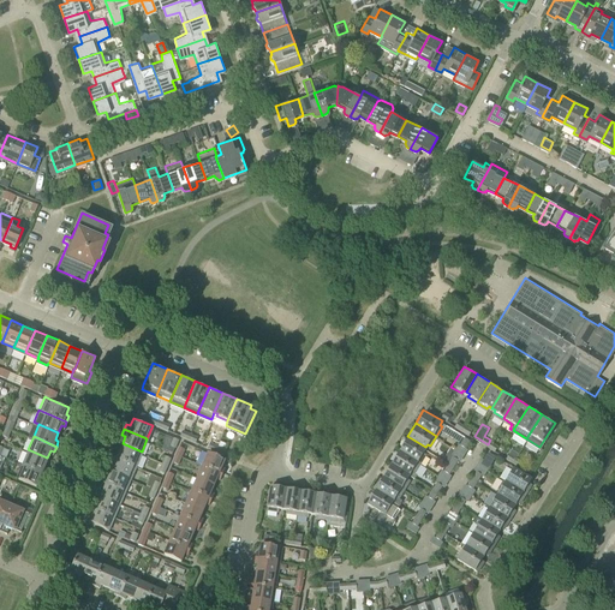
[(425,447),(407,436),(399,449),(419,461),(425,452),(423,450),(425,447)]
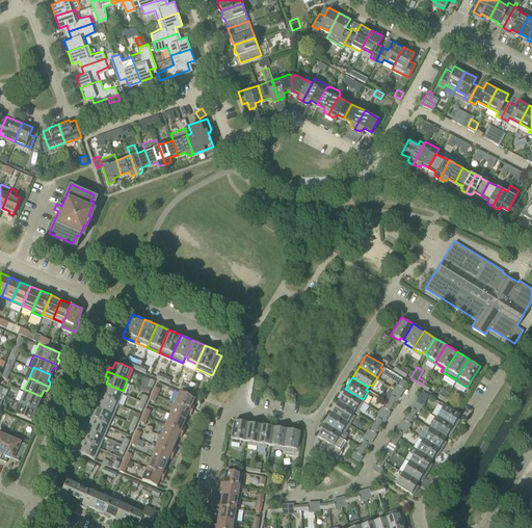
[(123,391),(106,384),(103,390),(100,389),(98,393),(117,401),(123,391)]
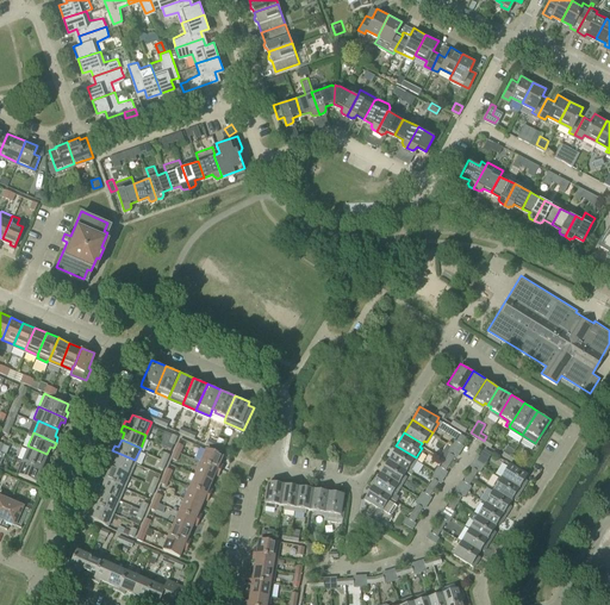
[(47,454),(27,446),(23,457),(44,468),(47,462),(44,461),(47,454)]
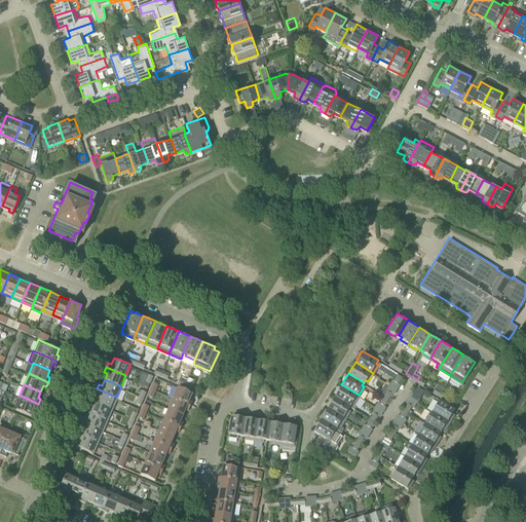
[(173,396),(190,404),(192,399),(189,398),(192,390),(178,384),(173,396)]
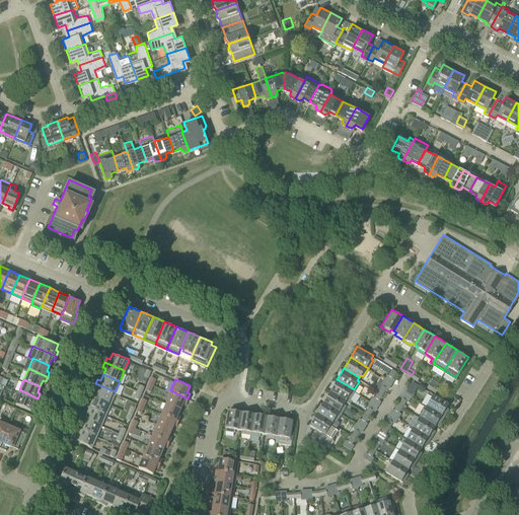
[(346,399),(346,398),(350,401),(352,398),(350,397),(354,389),(337,379),(330,389),(346,399)]
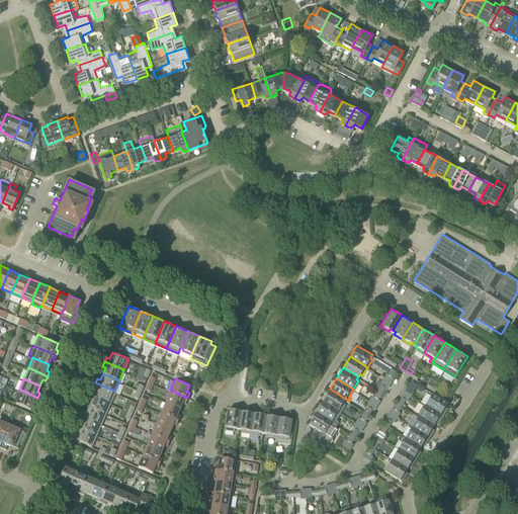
[(114,391),(95,382),(93,388),(96,389),(93,395),(110,402),(114,391)]
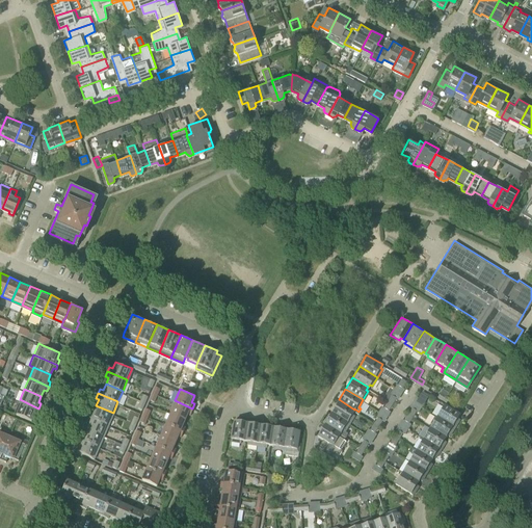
[(38,408),(20,399),(15,412),(31,419),(34,412),(37,413),(38,408)]
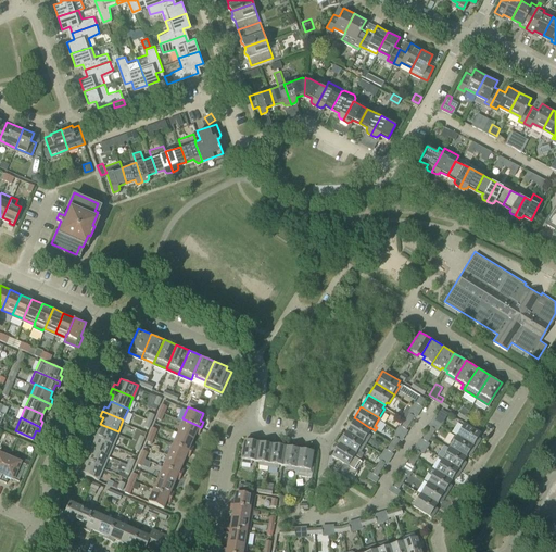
[(370,428),(354,417),(346,429),(365,441),(370,433),(368,430),(370,428)]
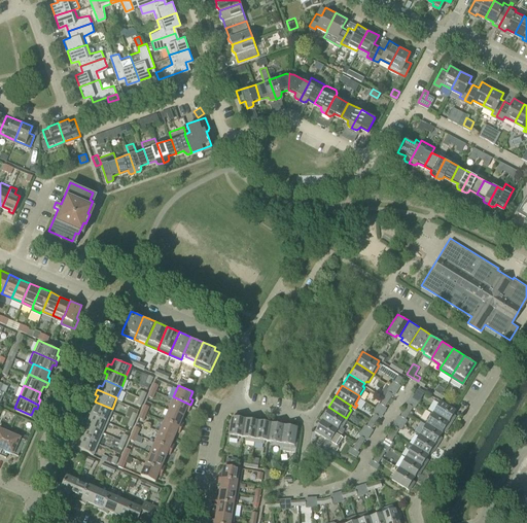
[(173,396),(169,408),(183,414),(185,408),(188,409),(190,405),(173,396)]
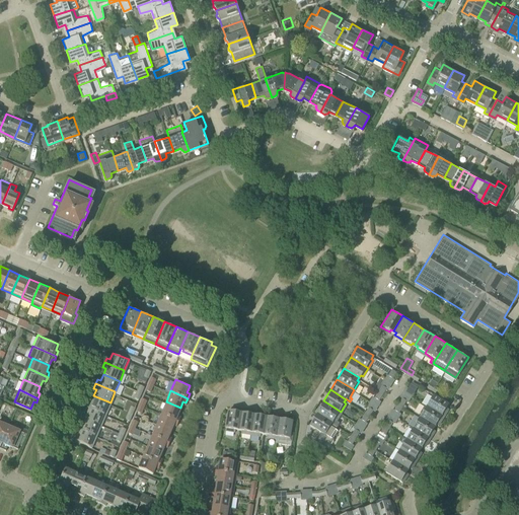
[(433,393),(426,405),(443,415),(448,407),(446,406),(448,402),(433,393)]
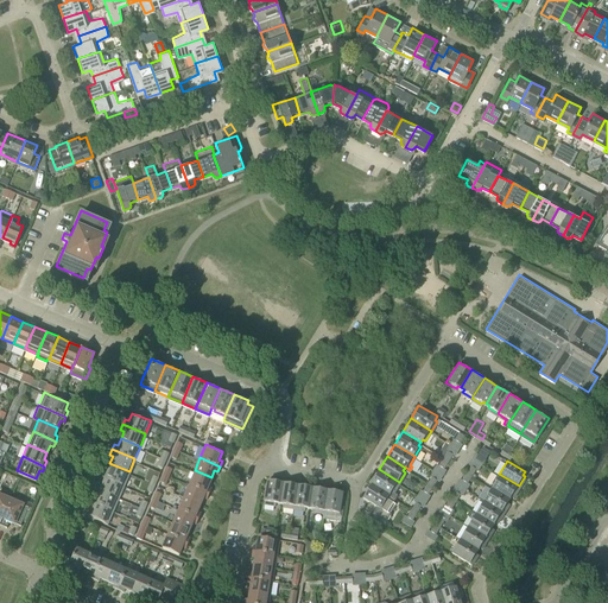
[(130,471),(109,463),(107,470),(103,469),(101,474),(124,483),(130,471)]
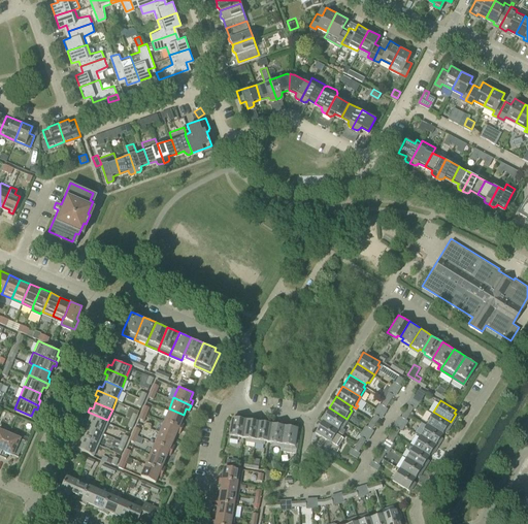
[(329,407),(322,419),(342,431),(345,427),(342,426),(347,419),(329,407)]
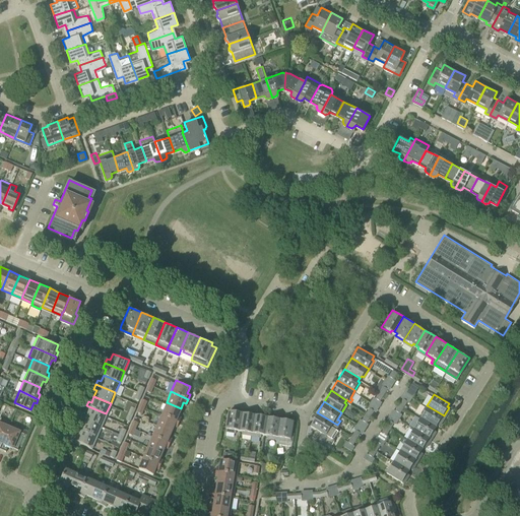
[(181,408),(167,402),(161,412),(179,420),(181,415),(178,414),(181,408)]
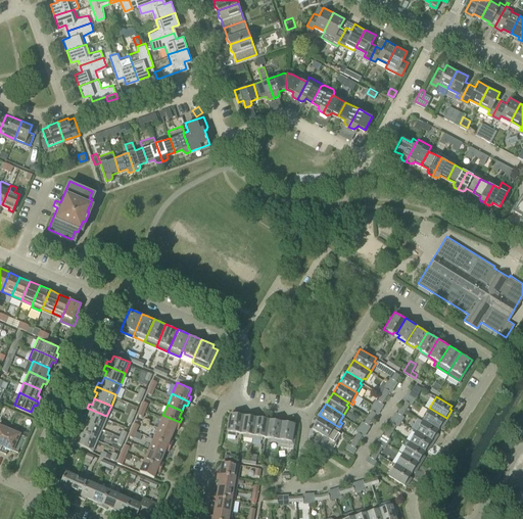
[(106,416),(87,408),(85,413),(88,414),(85,420),(102,427),(106,416)]
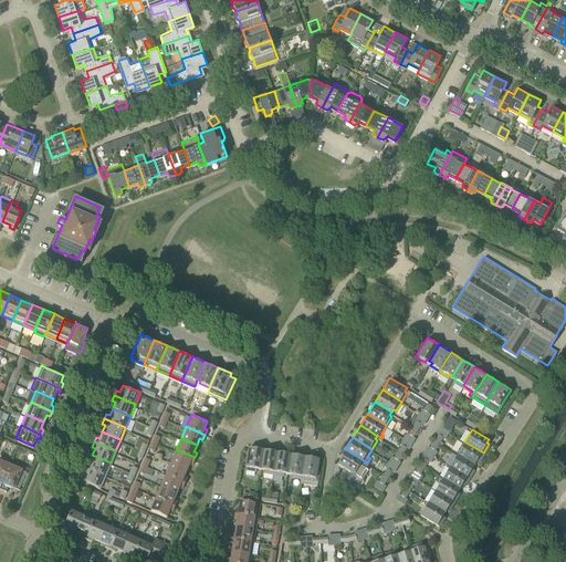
[(483,453),(464,441),(458,453),(474,464),(475,460),(478,461),(483,453)]
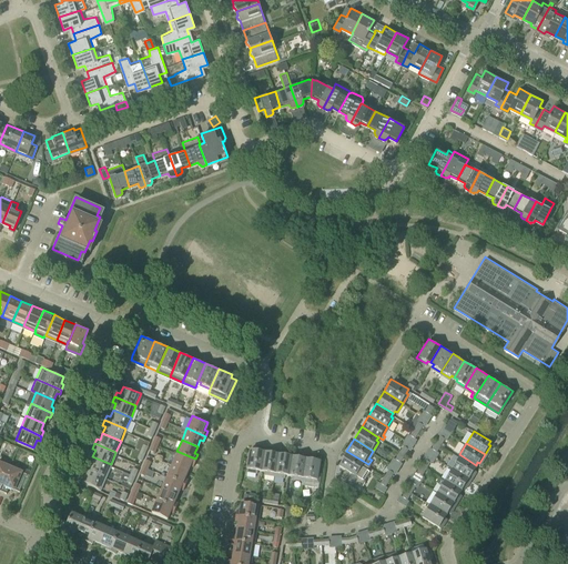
[(261,469),(264,450),(250,446),(246,469),(257,471),(257,467),(261,469)]
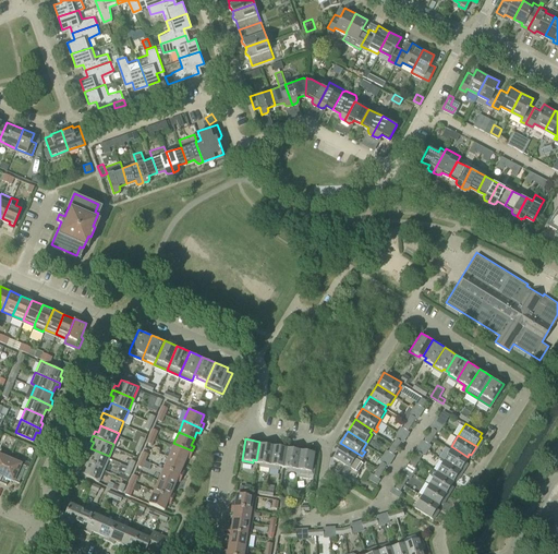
[(273,444),(259,442),(256,460),(259,460),(259,464),(269,465),(273,444)]
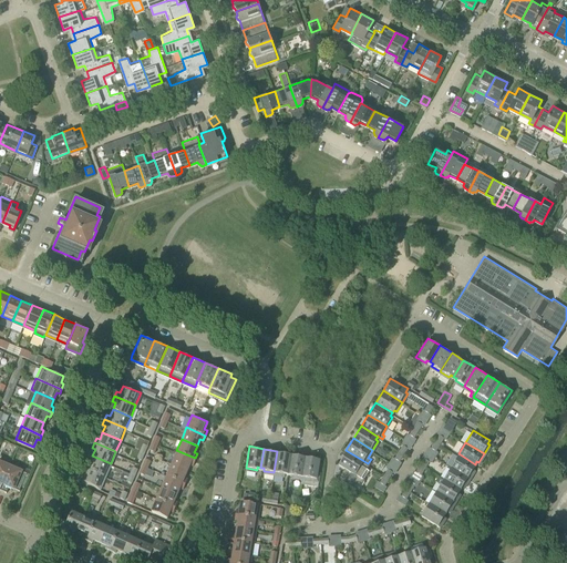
[(176,450),(172,462),(187,469),(189,462),(193,463),(195,458),(176,450)]
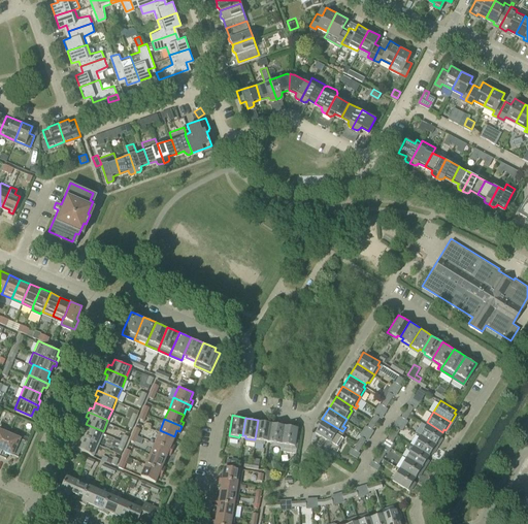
[(342,431),(322,419),(315,430),(321,433),(315,443),(333,454),(339,445),(338,444),(343,435),(341,433),(342,431)]
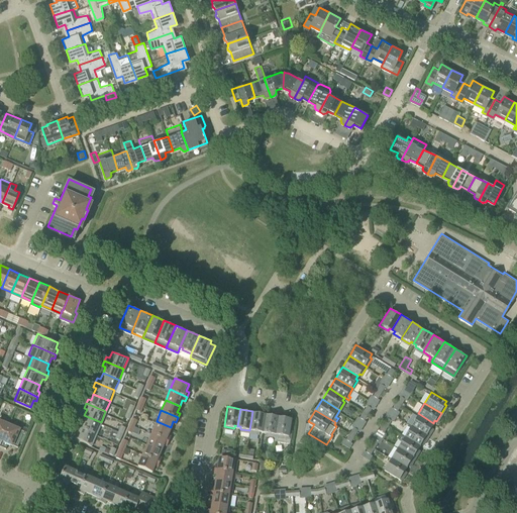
[(252,411),(249,430),(259,432),(260,429),(262,430),(265,412),(252,411)]
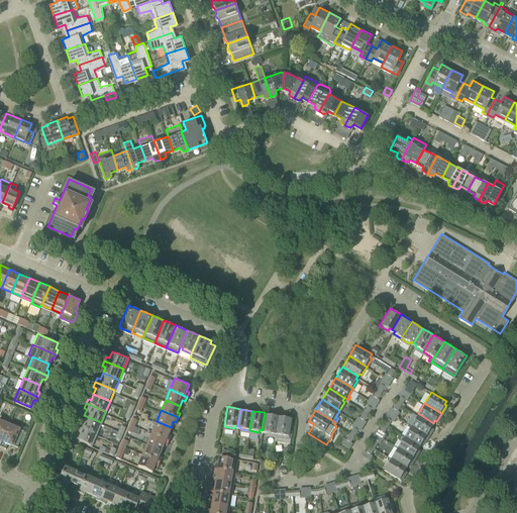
[(278,415),(265,412),(262,430),(266,430),(266,433),(275,434),(278,415)]
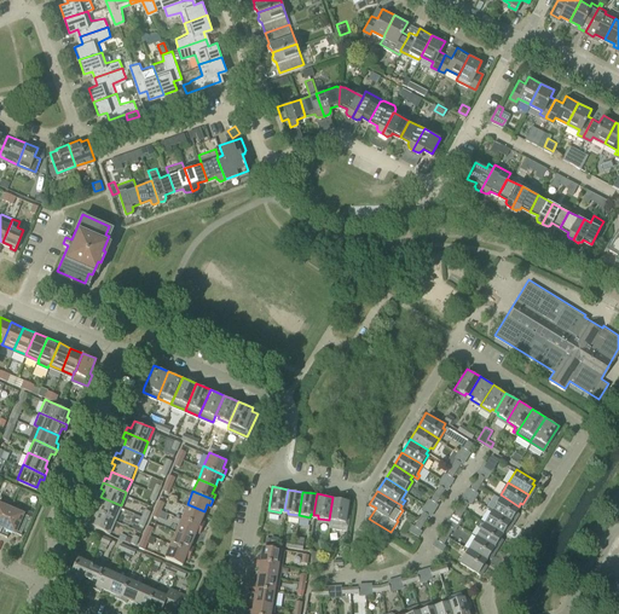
[(519,507),(501,494),(492,508),(513,521),(519,511),(516,509),(519,507)]
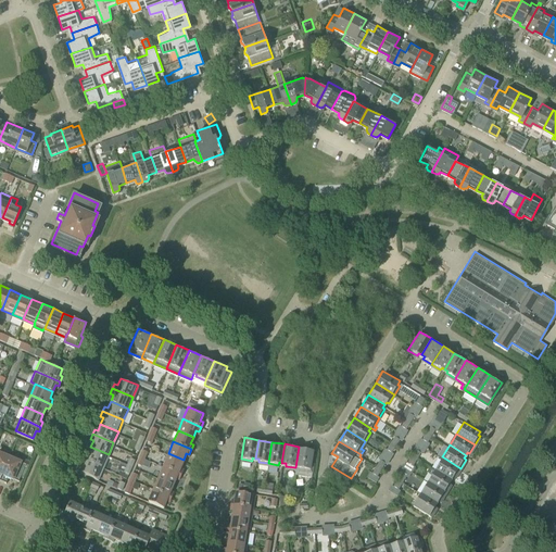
[(85,452),(83,456),(103,465),(109,454),(90,447),(88,453),(85,452)]
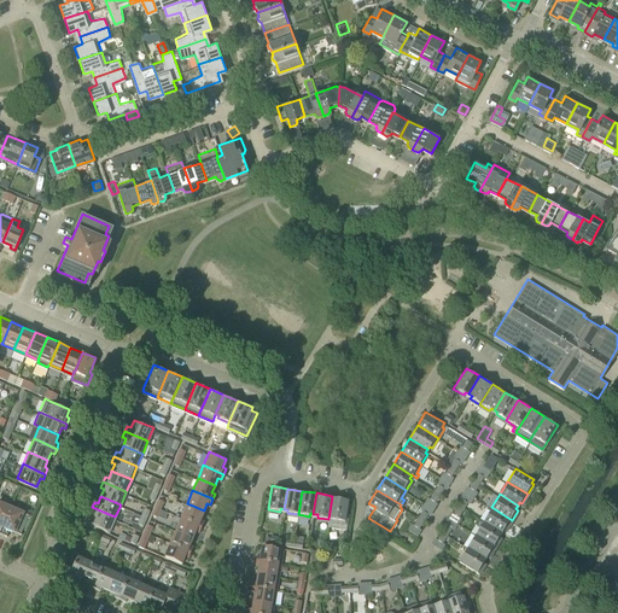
[(328,519),(327,524),(347,527),(349,512),(345,512),(348,498),(332,496),(328,519)]
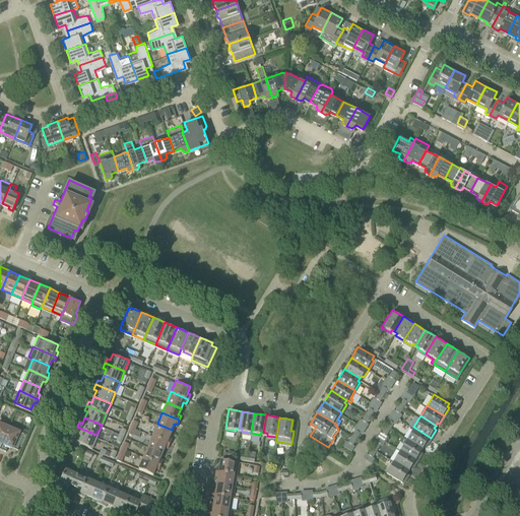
[(0,421),(0,444),(8,425),(0,421)]
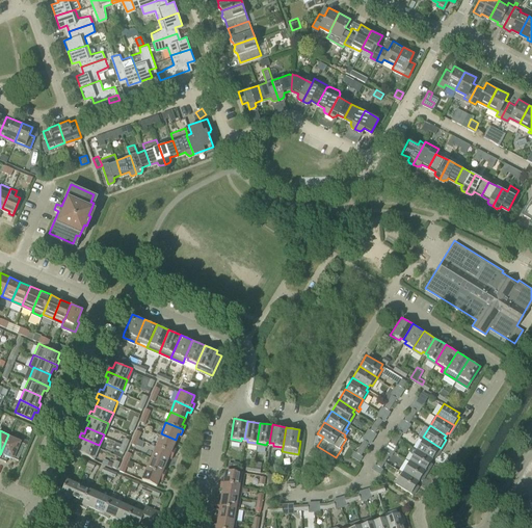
[(161,433),(156,444),(174,451),(176,447),(173,446),(176,440),(161,433)]
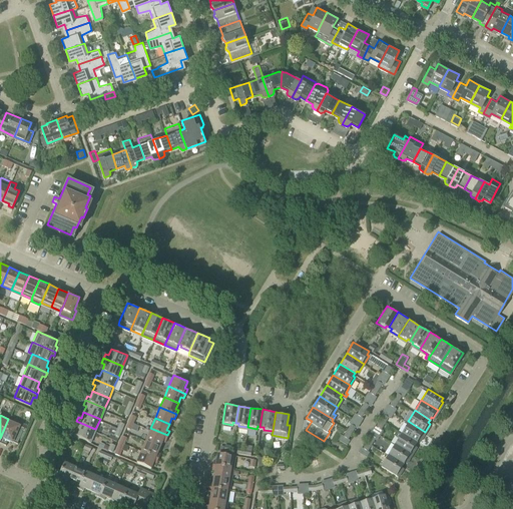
[(24,425),(8,419),(0,438),(0,440),(6,443),(8,438),(17,442),(24,425)]
